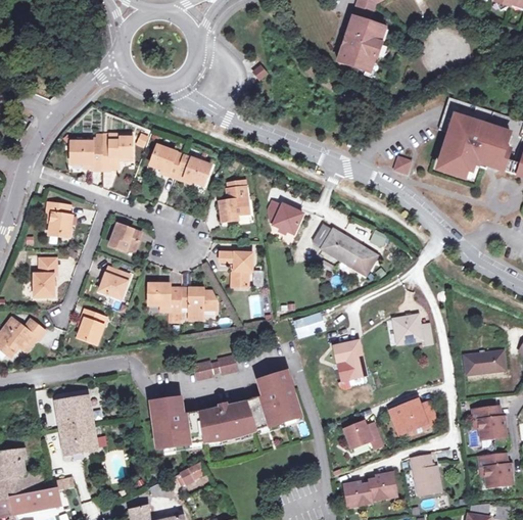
[(354,0),(351,13),(367,18),(373,0),(354,0)]
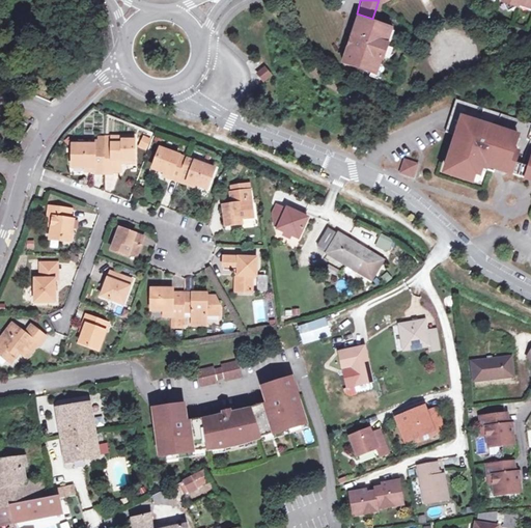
[(357,14),(352,30),(355,31),(351,46),(346,45),(342,60),(369,68),(373,71),(376,60),(379,55),(383,56),(384,54),(387,43),(387,40),(383,38),(388,23),(372,19),(357,14)]
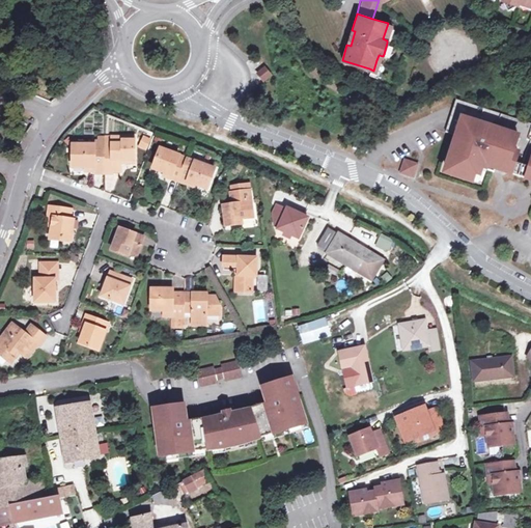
[(392,25),(388,23),(383,38),(387,40),(392,25)]
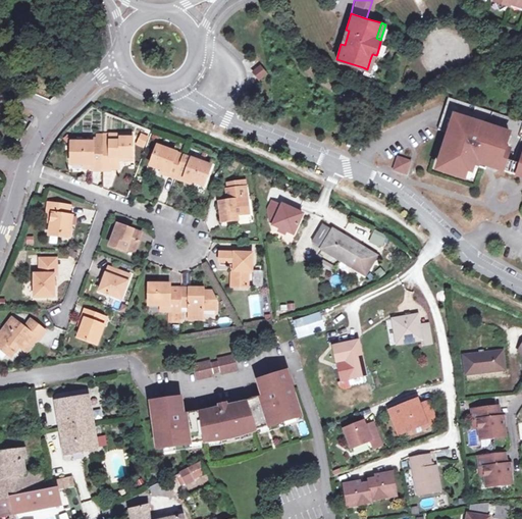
[(370,74),(374,60),(370,59),(367,69),(363,67),(362,71),(370,74)]
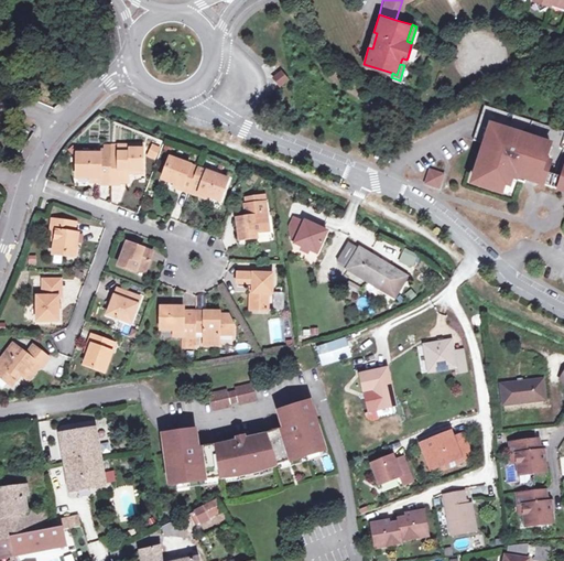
[(283,73),(279,73),(275,75),(275,79),(278,82),(282,83),(284,81),(285,76),(283,73)]
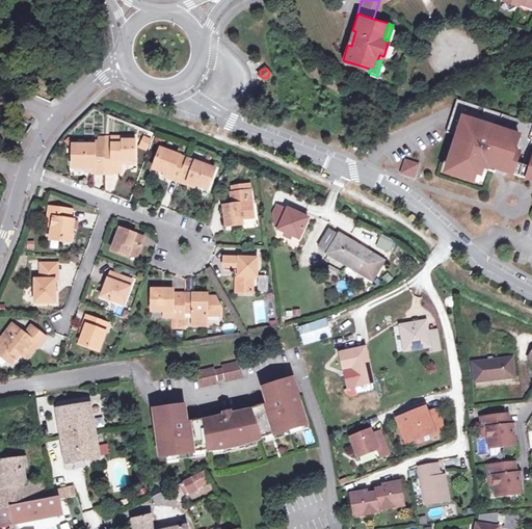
[(531,121),(457,97),(452,113),(446,130),(458,133),(448,163),(451,164),(475,173),(481,174),(483,166),(487,167),(490,160),(497,163),(498,160),(531,170),(531,121)]
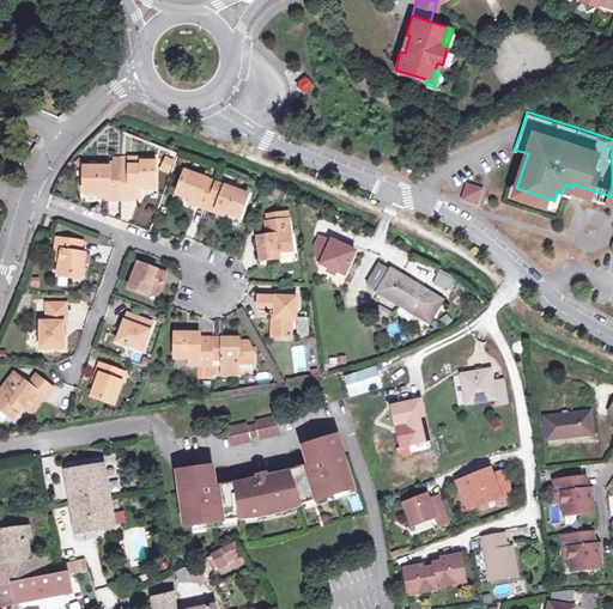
[(159,166),(169,170),(175,157),(164,152),(159,166)]
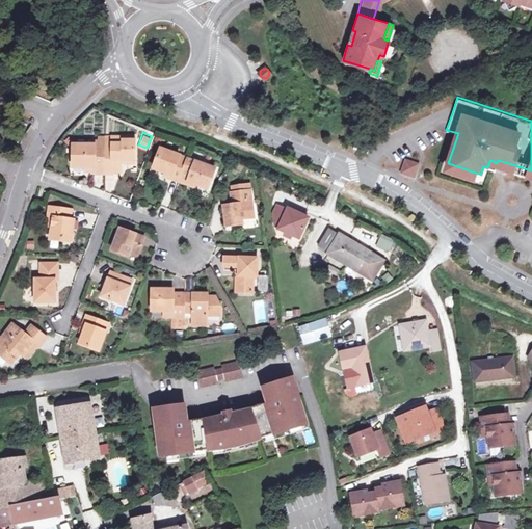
[(112,143),(104,143),(104,169),(104,172),(112,172),(112,169),(121,169),(121,163),(121,158),(134,158),(134,135),(123,135),(123,141),(112,141),(112,143)]
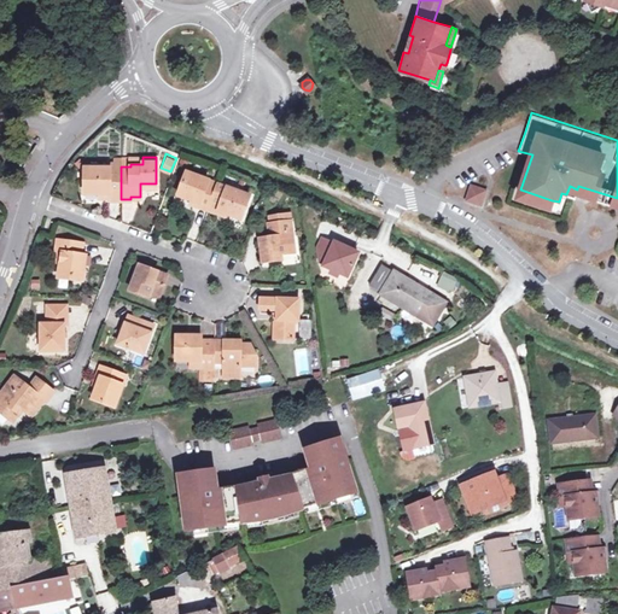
[(110,192),(110,197),(121,197),(121,167),(121,162),(110,162),(110,165),(88,165),(88,179),(85,179),(85,192),(99,192),(110,192)]
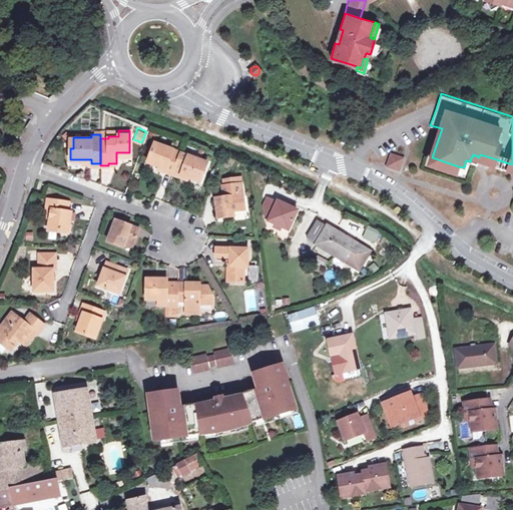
[(166,166),(165,170),(172,173),(180,151),(155,141),(148,160),(161,165),(166,166)]
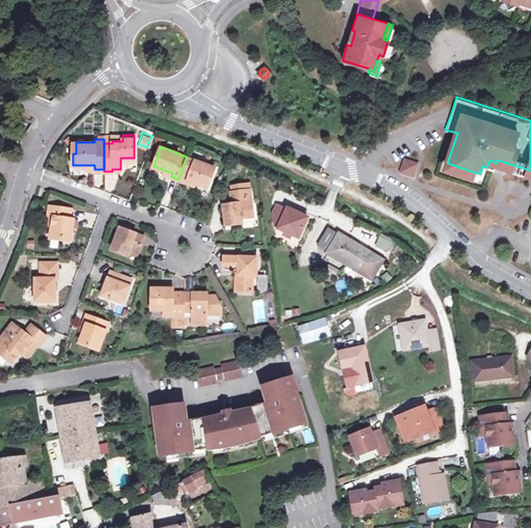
[(215,167),(187,157),(178,179),(187,183),(188,179),(206,187),(215,167)]
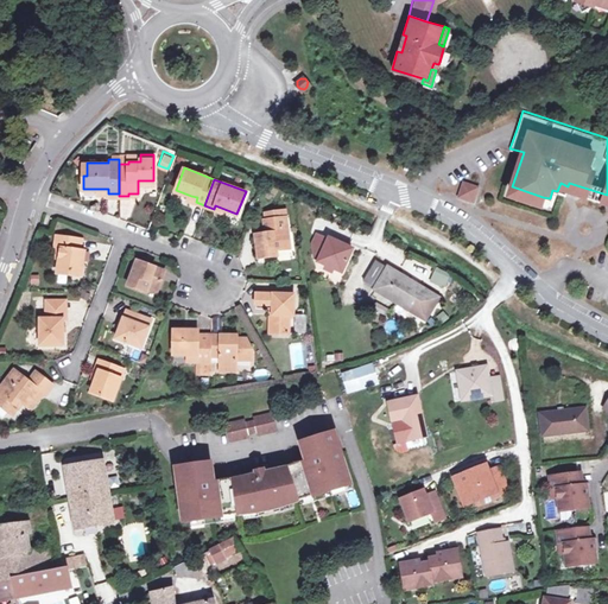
[(464,182),(460,194),(473,198),(476,185),(464,182)]
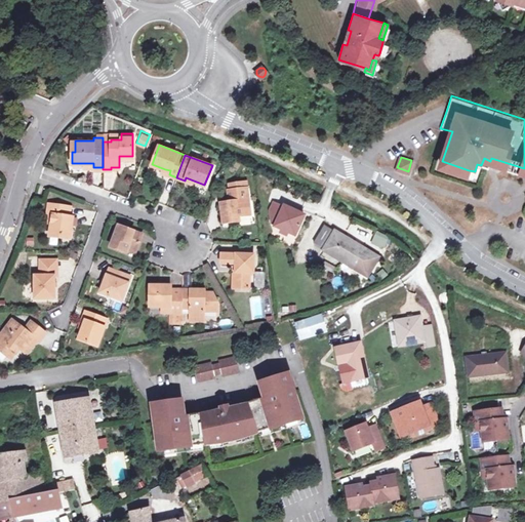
[(490,161),(484,158),(481,165),(488,167),(489,164),(490,161)]
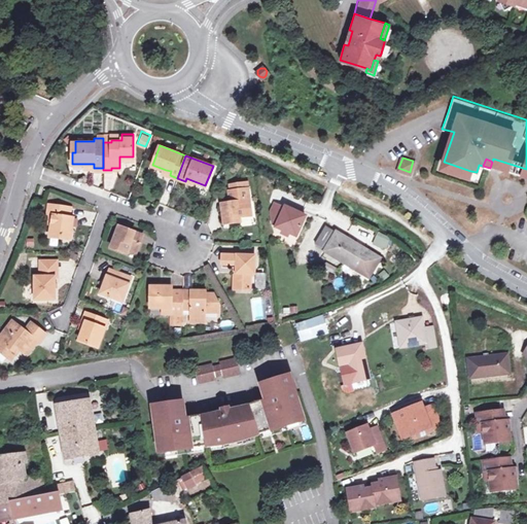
[(526,169),(493,159),(492,162),(500,164),(499,168),(515,173),(526,176),(526,169)]
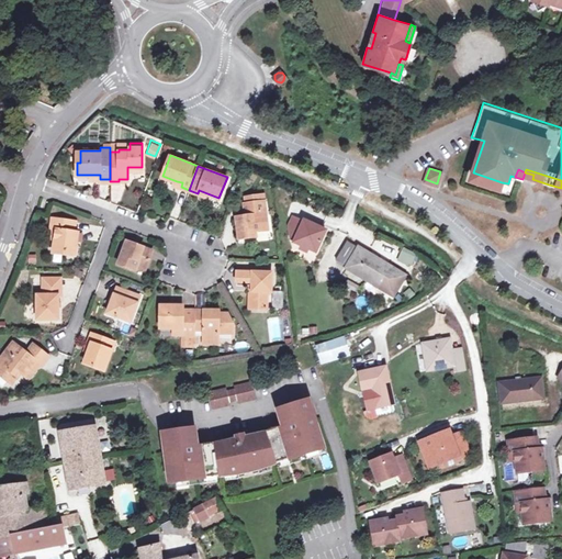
[(502,182),(476,174),(473,181),(499,190),(502,182)]
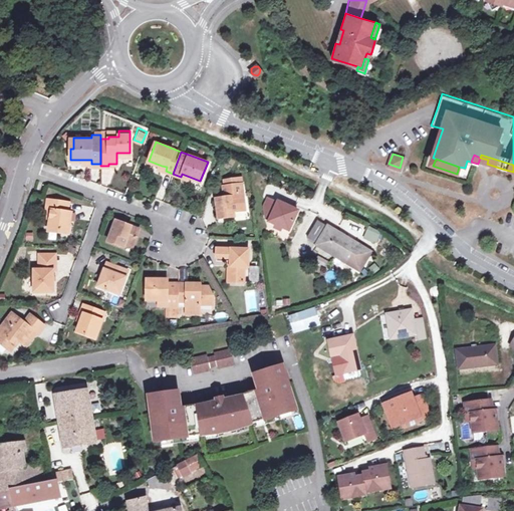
[(245,208),(242,183),(223,185),(224,192),(229,192),(229,195),(216,197),(218,217),(232,215),(232,210),(245,208)]
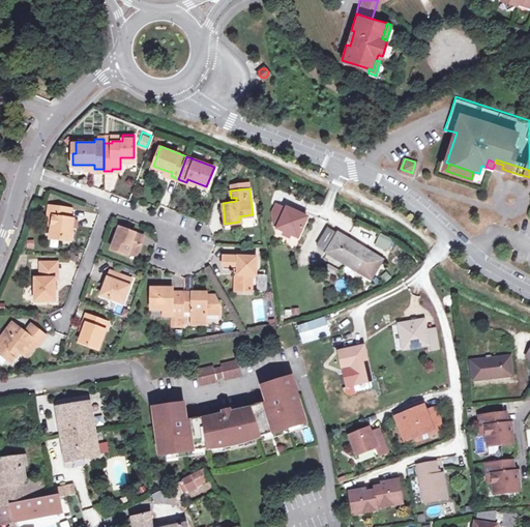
[(285,230),(292,233),(298,236),(307,215),(287,206),(287,207),(276,203),(273,210),(274,218),(281,222),(278,226),(278,227),(285,230)]
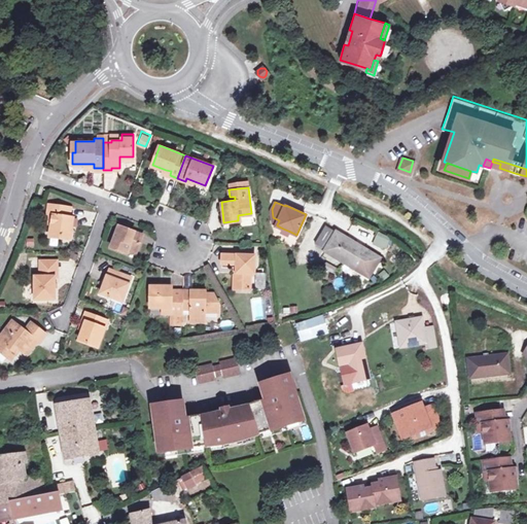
[(53,213),(50,232),(60,234),(59,236),(70,237),(73,216),(69,216),(70,206),(48,203),(47,213),(53,213)]
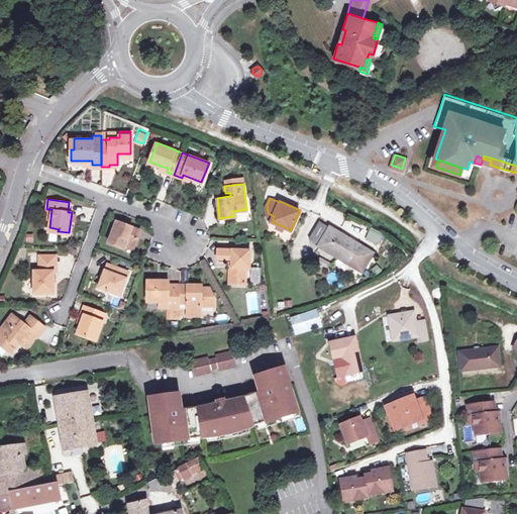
[(126,241),(134,244),(140,228),(116,219),(109,240),(125,246),(125,245),(126,241)]
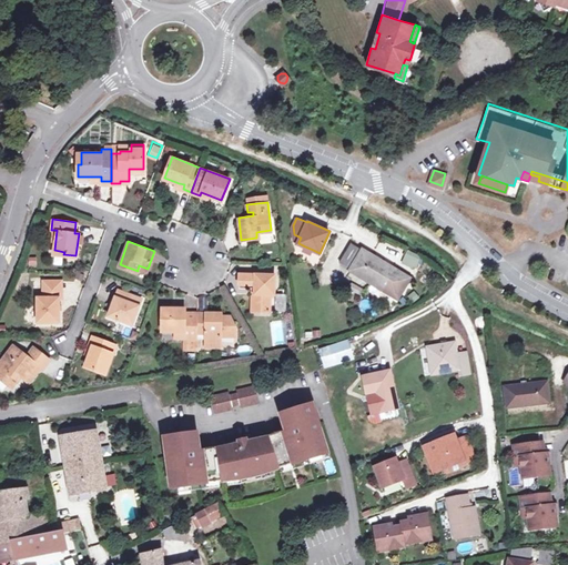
[(352,265),(351,268),(372,281),(384,261),(352,241),(341,259),(352,265)]
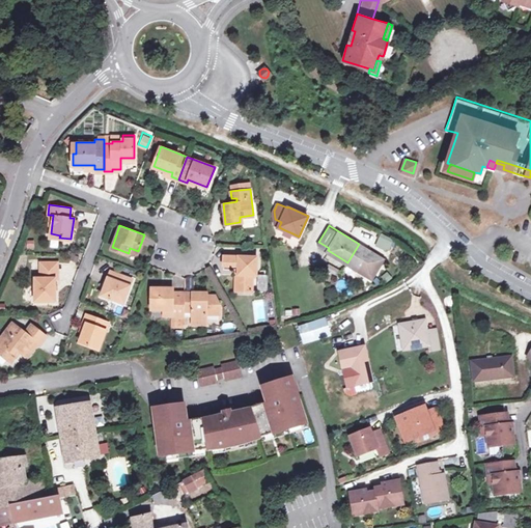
[(379,231),(374,238),(386,245),(390,239),(379,231)]
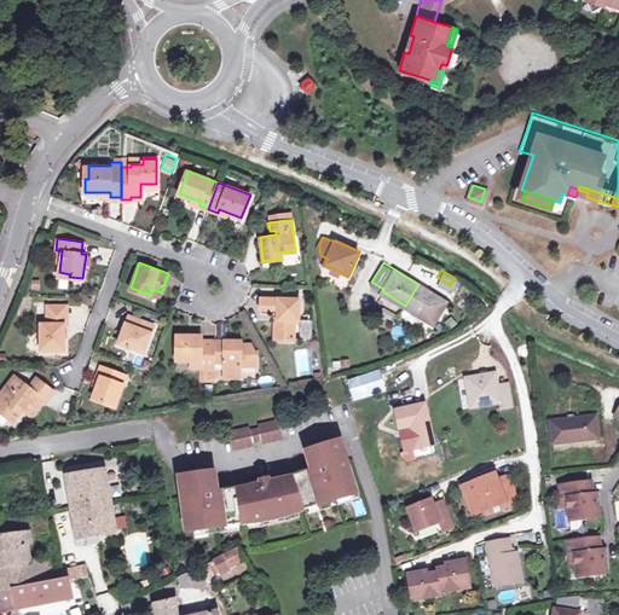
[(405,306),(422,317),(434,323),(446,301),(418,284),(405,306)]
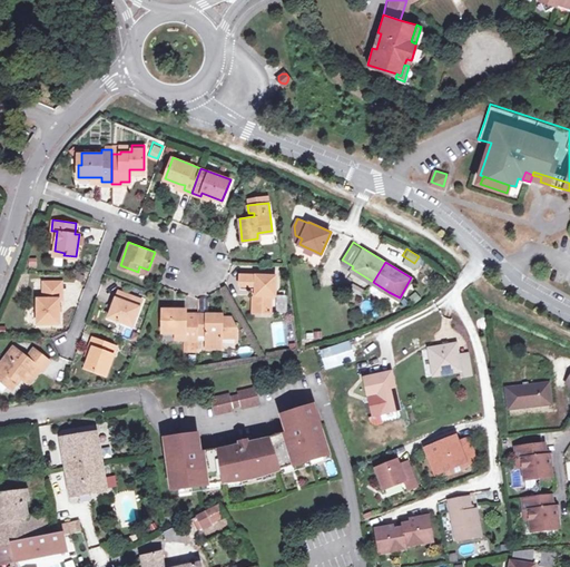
[(239,286),(253,287),(256,287),(256,311),(271,311),(271,294),(275,294),(276,274),(241,273),(239,286)]
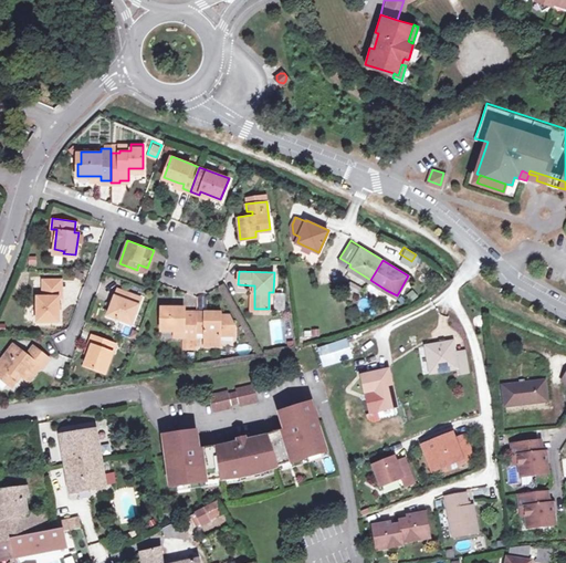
[(61,287),(43,287),(43,295),(38,294),(38,319),(58,319),(58,294),(61,294),(61,287)]
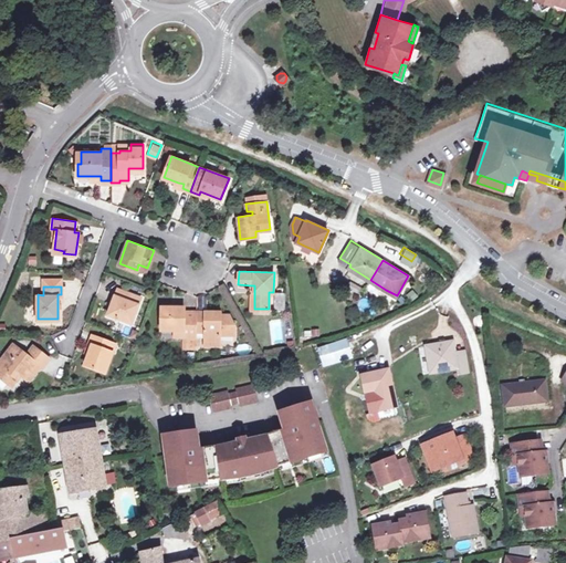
[(118,287),(115,294),(122,296),(124,290),(118,287)]
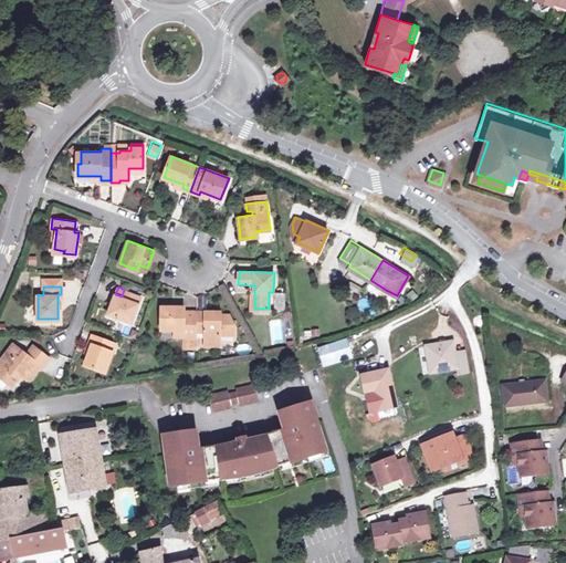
[(122,296),(115,294),(108,313),(130,322),(142,295),(124,290),(122,296)]
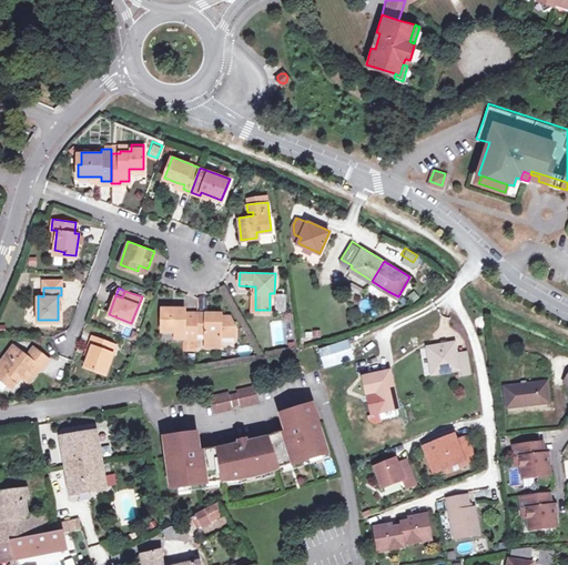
[(162,330),(175,330),(184,330),(184,339),(198,339),(198,332),(198,312),(185,311),(185,308),(162,308),(162,330)]
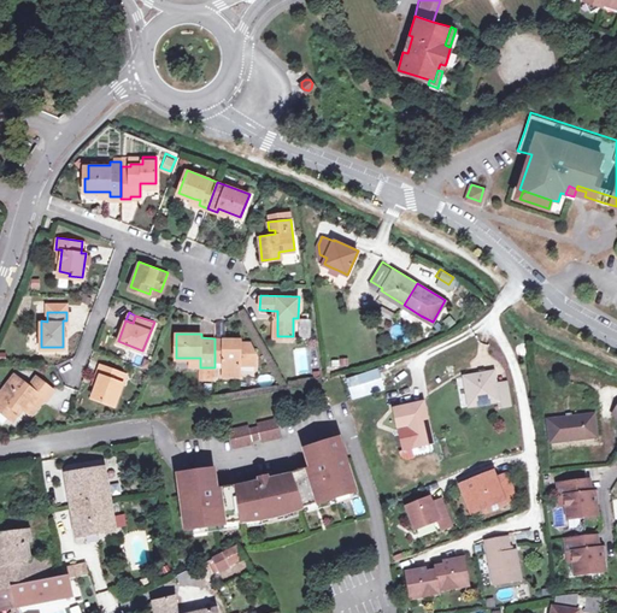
[(235,339),(215,339),(215,360),(224,360),(224,373),(240,373),(240,361),(256,363),(257,353),(250,341),(235,341),(235,339)]
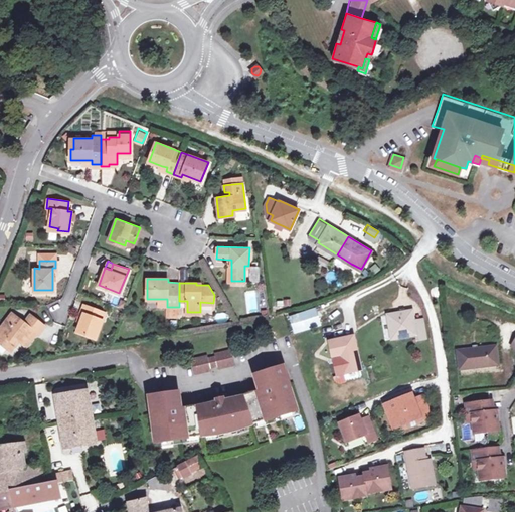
[(83,303),(80,312),(83,313),(80,321),(77,330),(96,336),(105,311),(83,303)]
